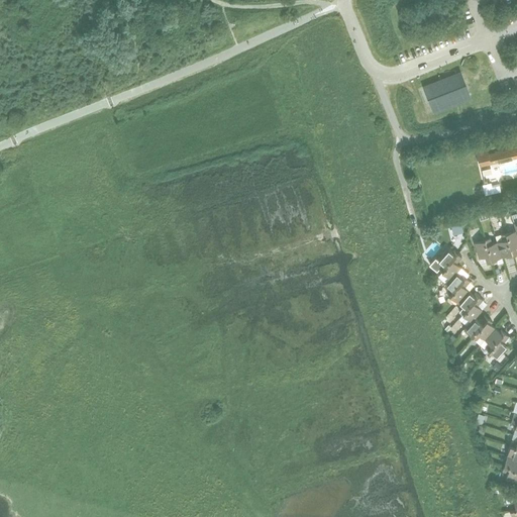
[(462,91),(435,101),(436,106),(463,95),(462,91)]
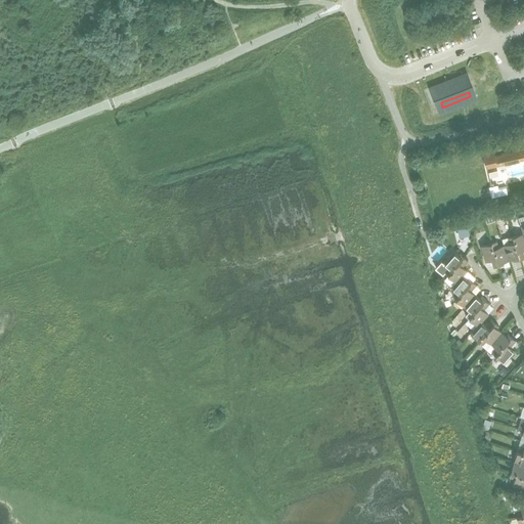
[(493,151),(483,154),(486,168),(487,168),(488,172),(497,170),(496,166),(523,159),(523,147),(493,156),(493,151)]
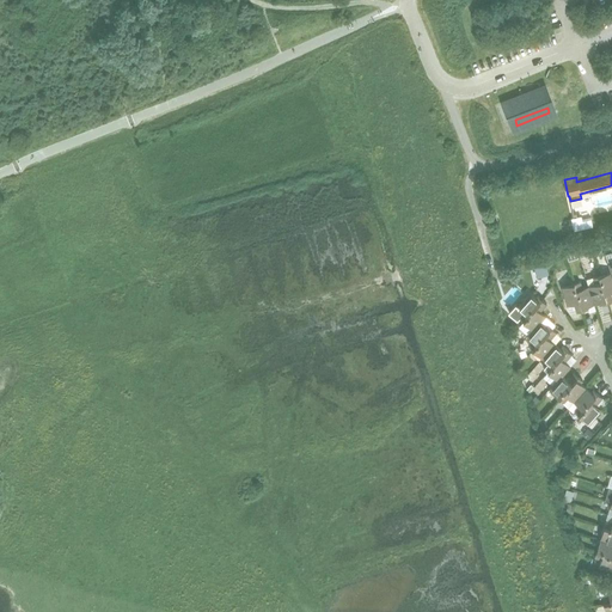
[(580,214),(570,216),(574,228),(583,226),(592,224),(591,218),(581,219),(580,214)]
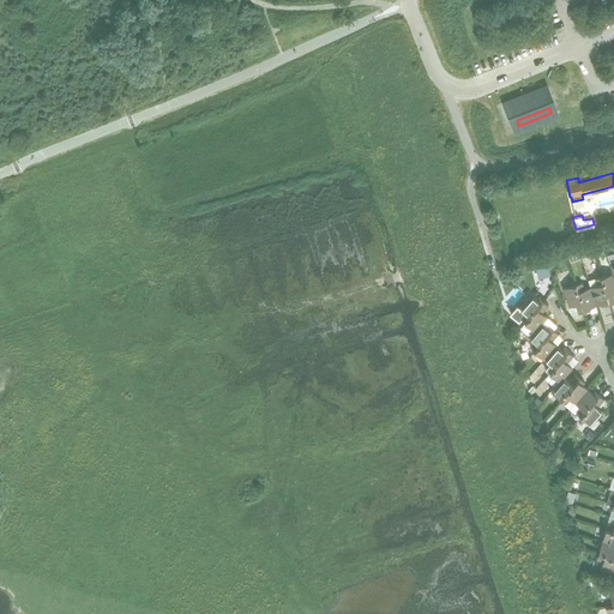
[(548,263),(536,265),(539,277),(551,274),(548,263)]
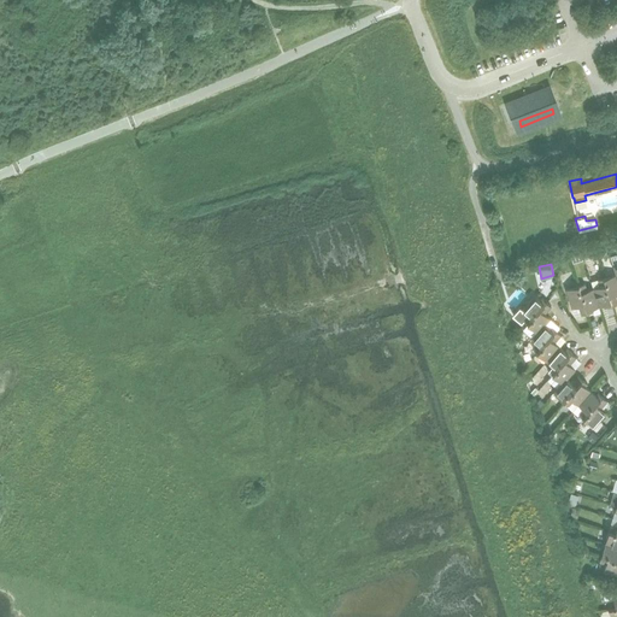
[(616,274),(603,277),(612,305),(616,303),(616,301),(615,294),(616,293),(616,277),(616,274)]
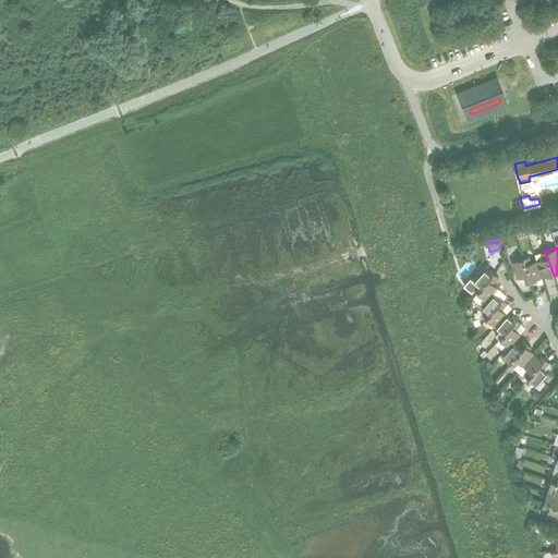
[(542,258),(536,261),(541,277),(547,275),(548,278),(554,276),(545,251),(541,253),(542,258)]
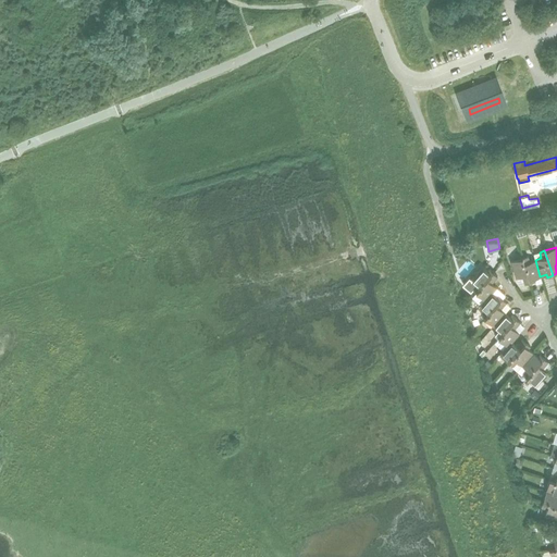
[(528,256),(522,257),(530,282),(535,281),(534,279),(540,276),(535,260),(529,261),(528,256)]
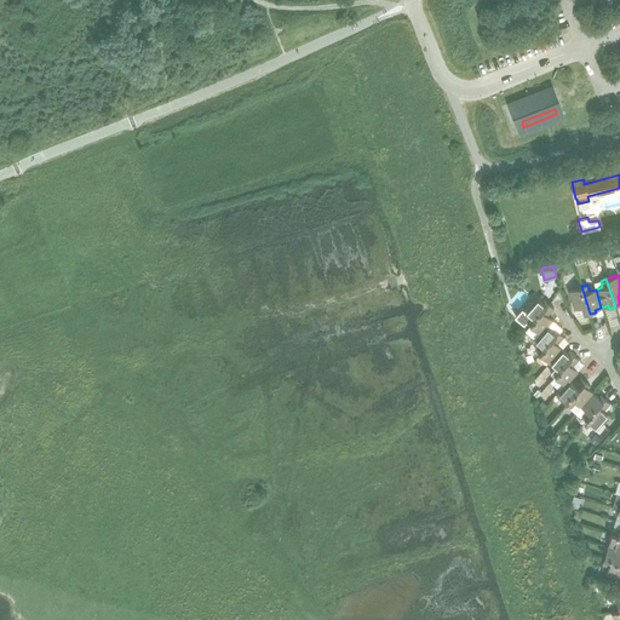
[(590,314),(581,286),(568,291),(574,309),(581,306),(584,316),(590,314)]
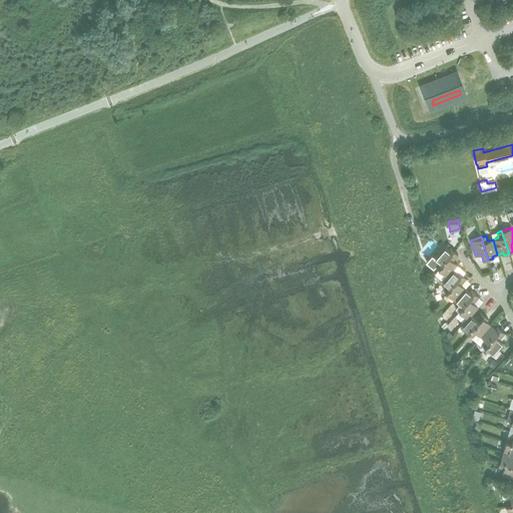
[(432,257),(426,263),(432,269),(434,266),(438,269),(454,250),(450,247),(449,249),(444,245),(433,258),(432,257)]
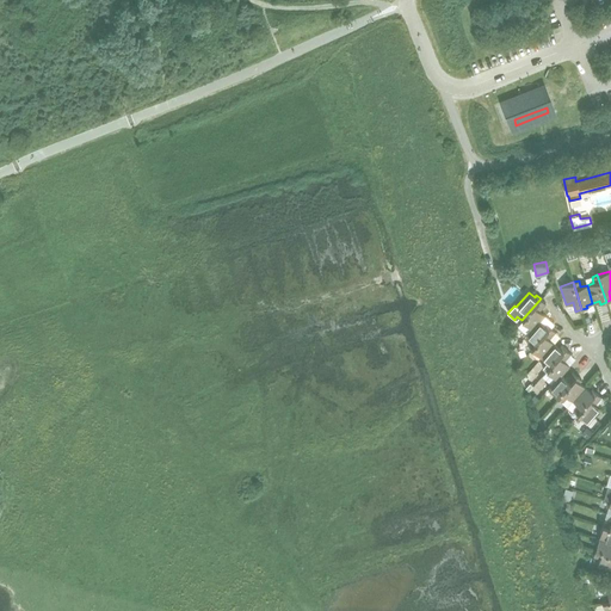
[(522,320),(516,327),(525,335),(531,328),(531,329),(538,321),(539,321),(544,315),(538,310),(545,303),(541,298),(522,320)]
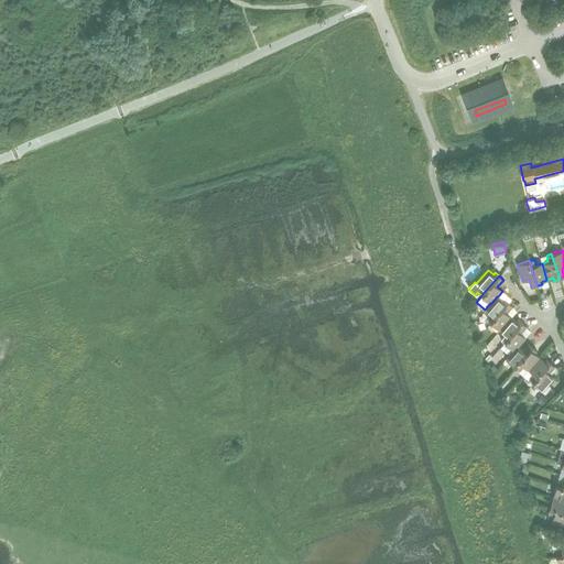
[(490,304),(490,303),(485,310),(490,314),(486,318),(490,322),(508,302),(503,299),(502,301),(498,296),(497,296),(490,304)]
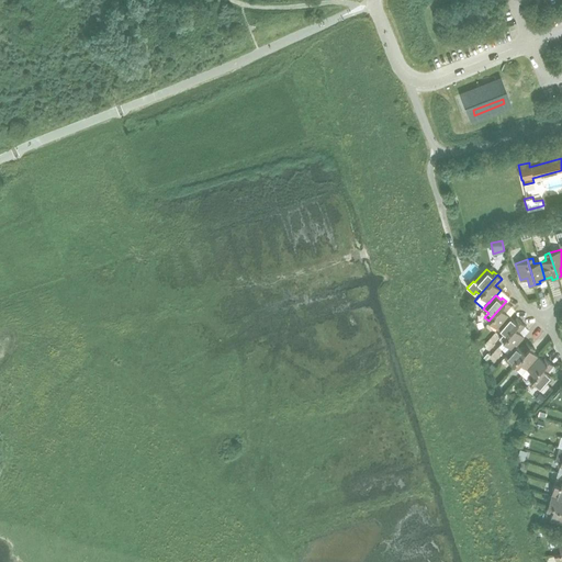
[(506,301),(489,321),(497,328),(509,315),(505,311),(510,304),(506,301)]
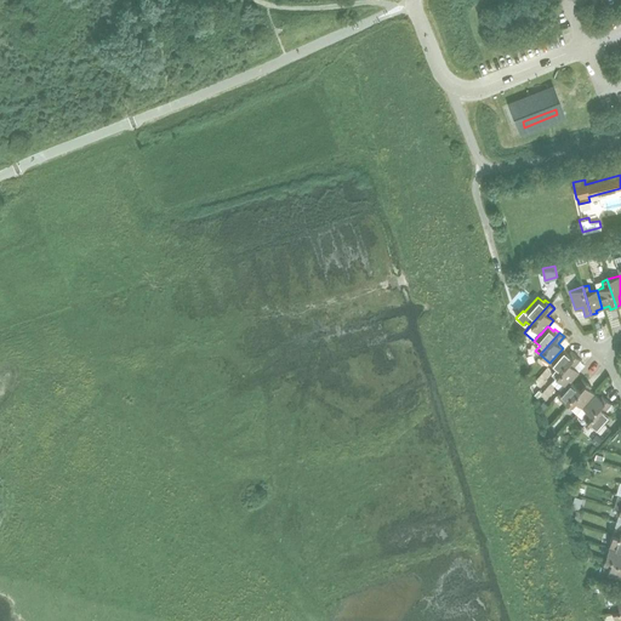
[(563,348),(550,363),(556,368),(551,372),(556,377),(575,355),(570,351),(568,353),(563,348)]
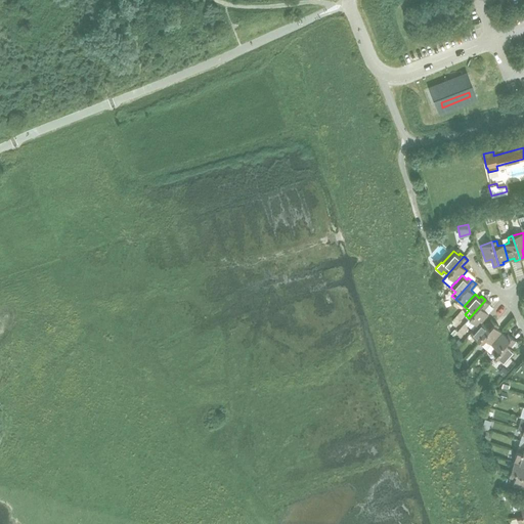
[(469,318),(465,322),(473,330),(477,325),(481,321),(488,313),(483,309),(488,303),(485,300),(469,318)]
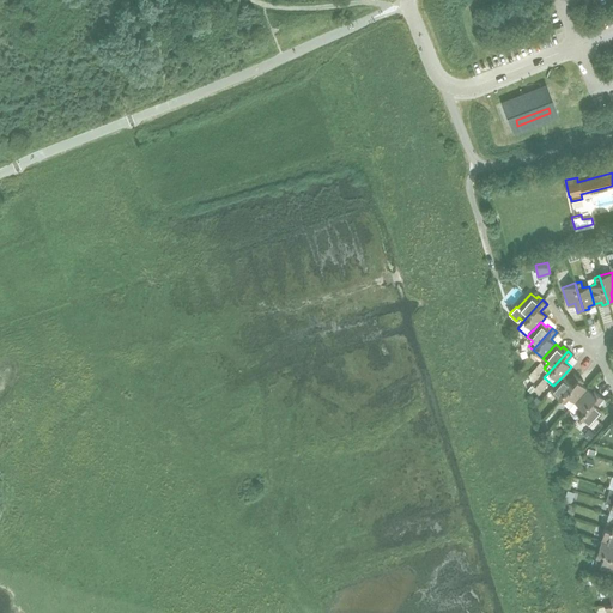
[(558,381),(553,386),(550,389),(559,399),(578,377),(574,372),(568,380),(563,376),(558,381)]
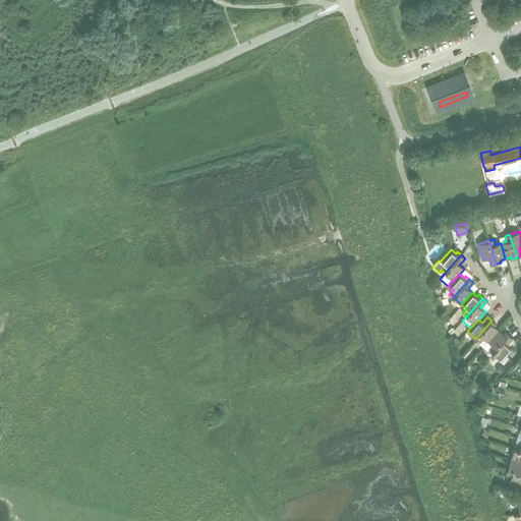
[(491,321),(475,339),(479,342),(478,343),(482,347),(487,342),(499,330),(494,326),(496,324),(491,321)]
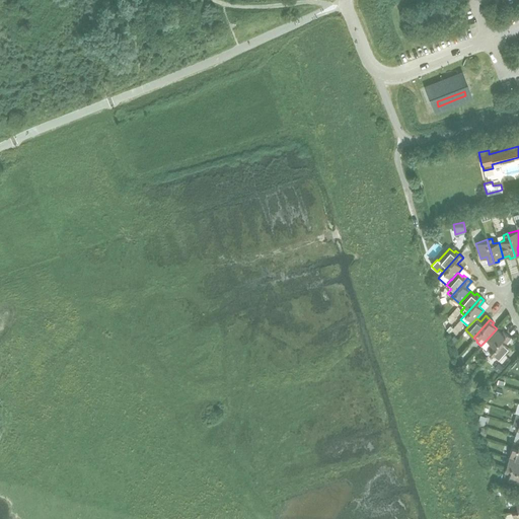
[(486,341),(480,346),(486,350),(487,349),(491,352),(506,334),(503,330),(501,331),(497,328),(486,341)]
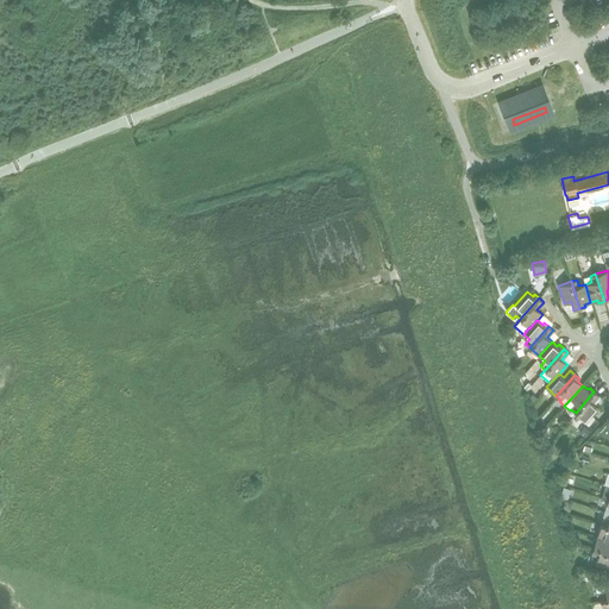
[(598,395),(594,391),(576,413),(585,421),(598,407),(592,402),(598,395)]
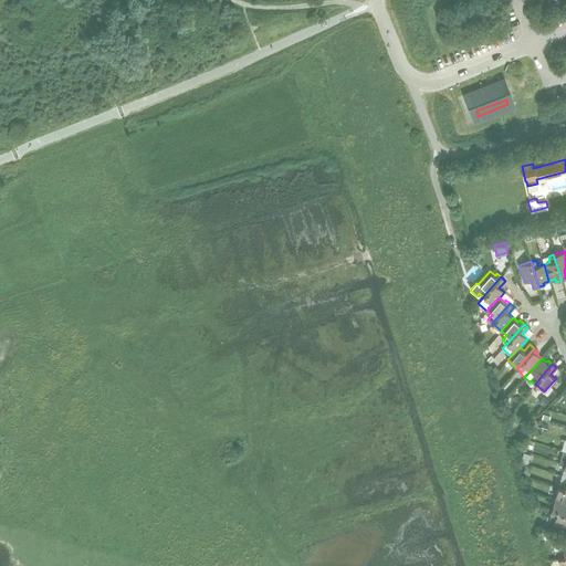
[(543,395),(538,400),(544,406),(548,400),(543,395)]
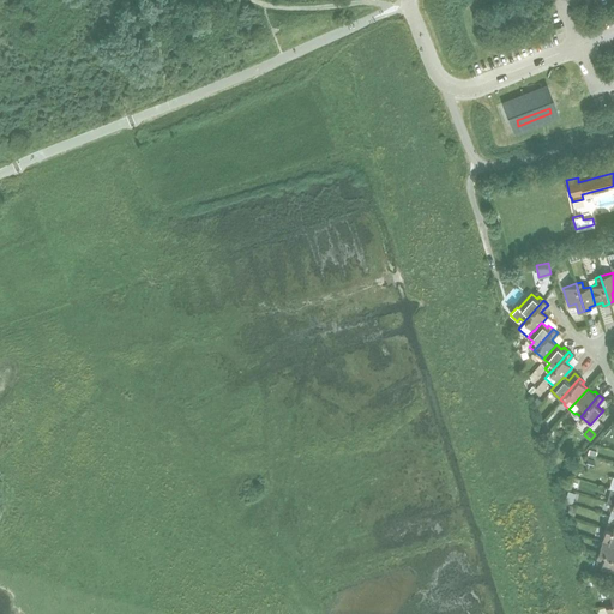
[(546,444),(543,446),(548,450),(549,451),(554,445),(549,440),(546,444)]
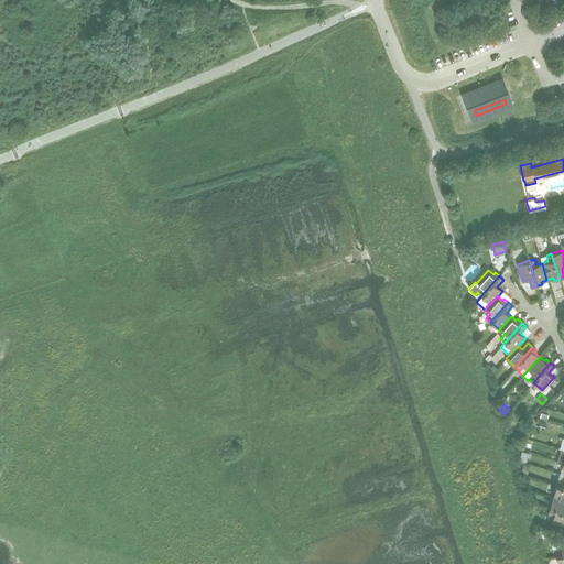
[(563,487),(556,485),(553,497),(563,499),(563,487)]
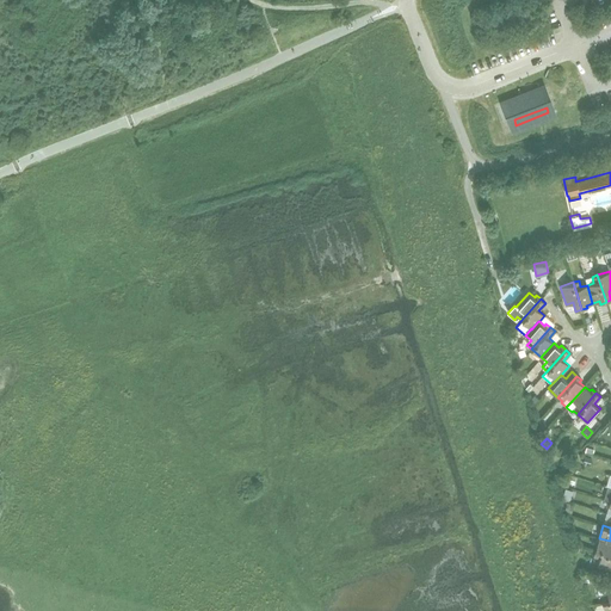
[(610,541),(599,538),(594,550),(610,555),(610,541)]
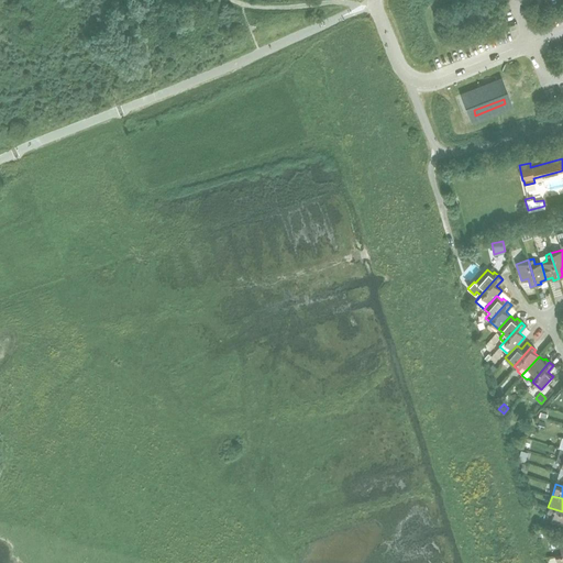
[(562,511),(548,507),(547,512),(552,514),(550,520),(562,523),(562,511)]
